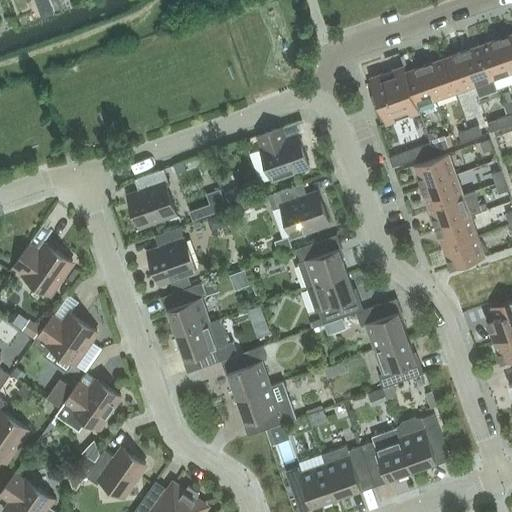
[(63,0),(50,0),(54,10),(65,6),(63,0)]
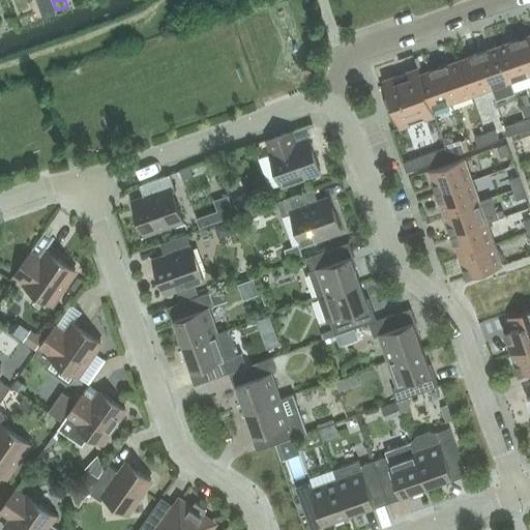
[(51,6),(40,10),(43,20),(55,16),(51,6)]
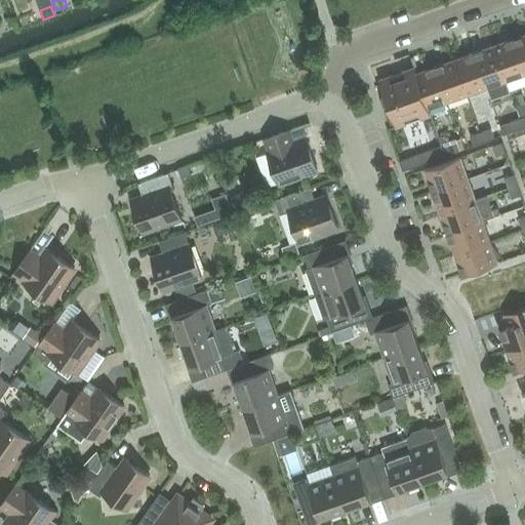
[(524,34),(514,39),(524,72),(524,34)]
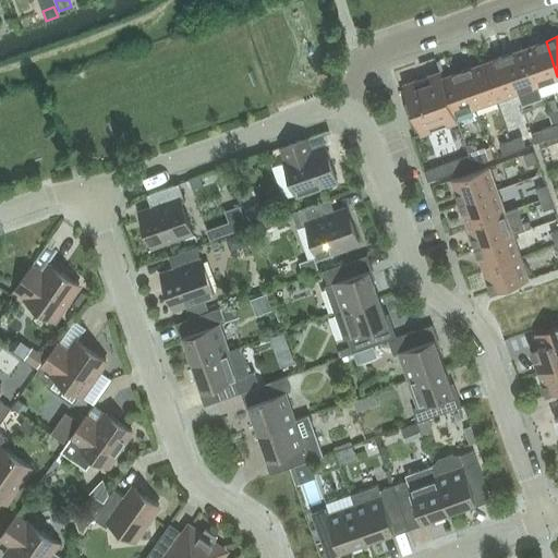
[(557,89),(557,76),(546,41),(525,49),(538,86),(542,96),(557,89)]
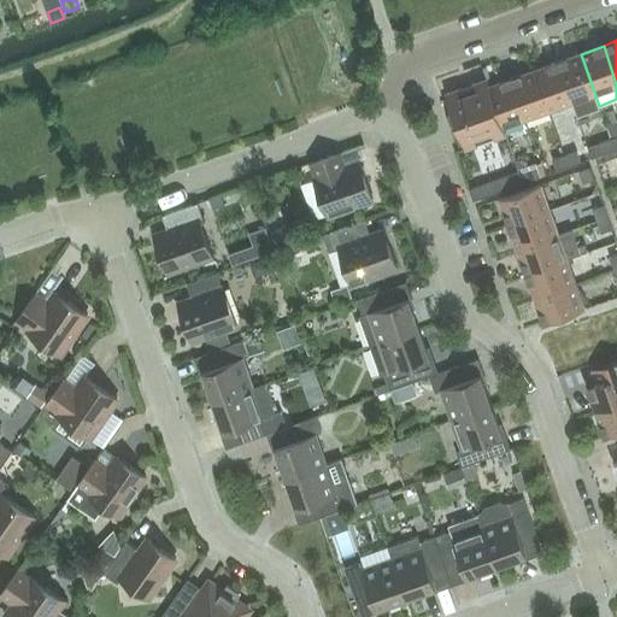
[(599,107),(595,95),(581,54),(558,62),(573,103),(576,116),(599,107)]
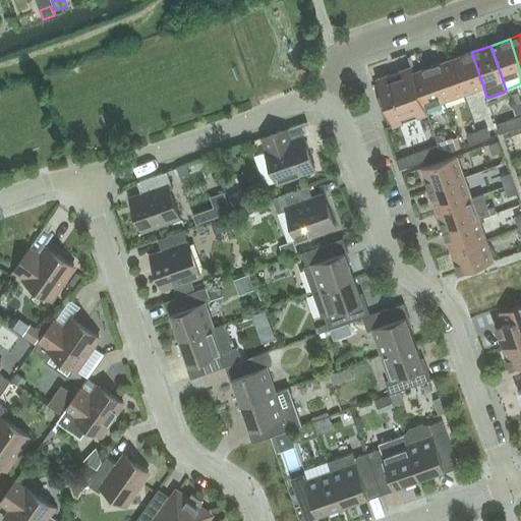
[(464,94),(483,87),(471,52),(452,59),(464,94)]
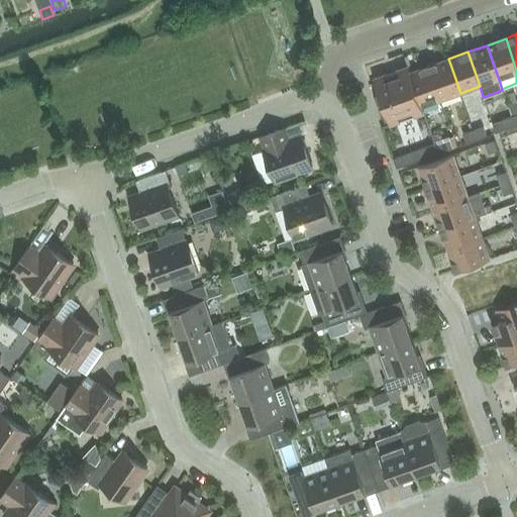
[(441,100),(460,93),(448,59),(429,66),(441,100)]
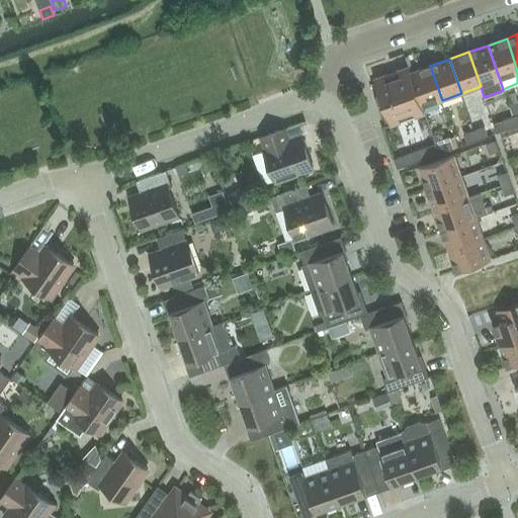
[(423,107),(442,100),(430,66),(411,73),(417,90),(423,107)]
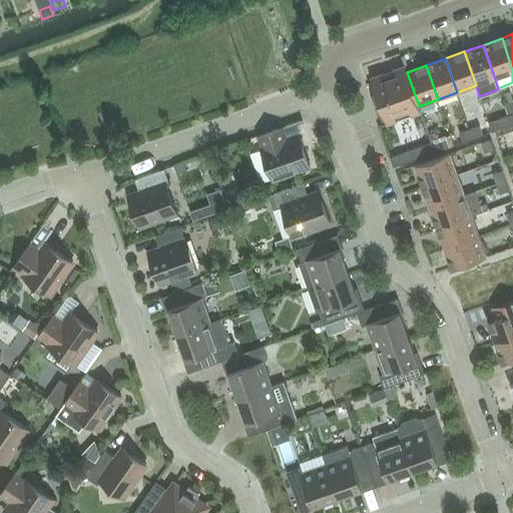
[(413,89),(407,72),(404,66),(371,77),(379,101),(413,89)]
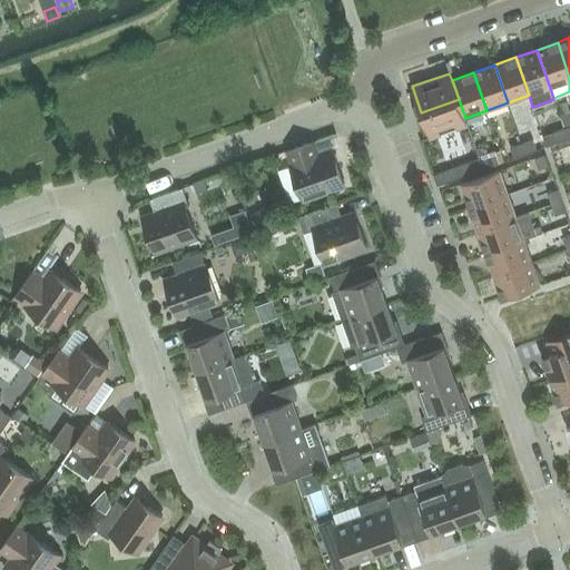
[(468,125),(465,118),(459,99),(421,112),(431,138),(468,125)]
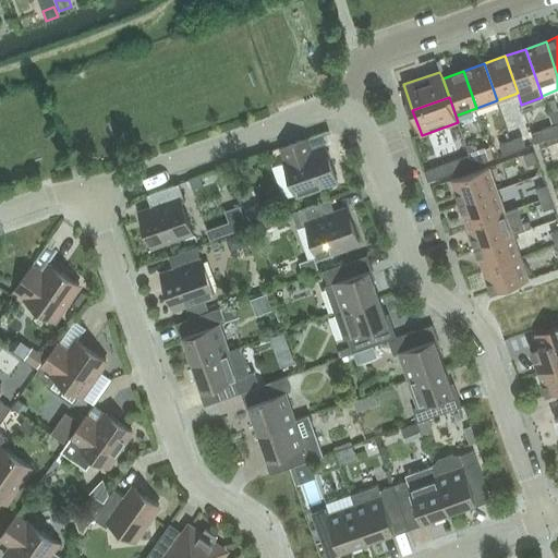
[(557,111),(548,114),(553,125),(557,123),(557,111)]
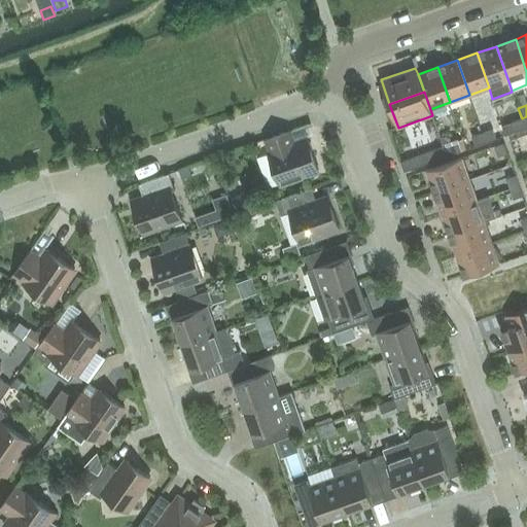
[(522,118),(512,123),(515,132),(525,129),(522,118)]
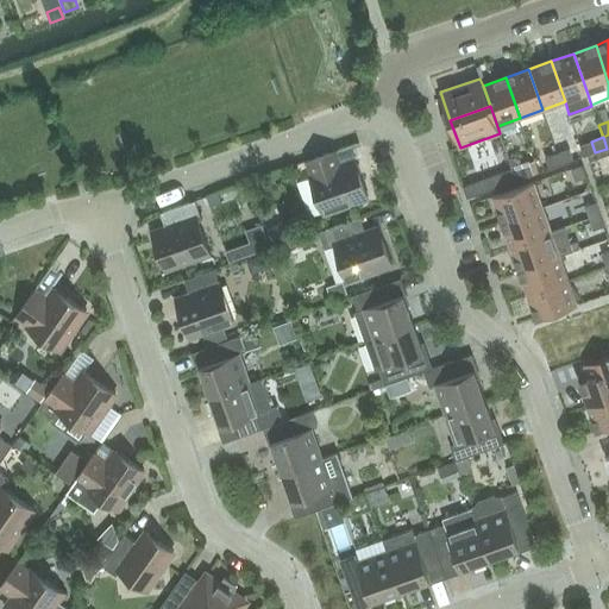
[(558,152),(562,163),(573,159),(570,148),(558,152)]
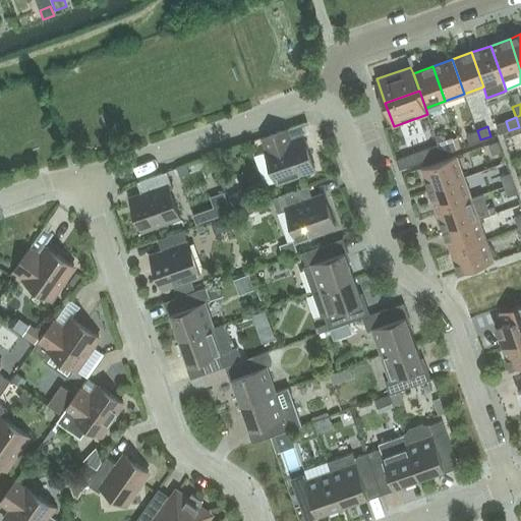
[(288,128),(262,137),(267,151),(266,151),(277,181),(314,168),(304,137),(295,140),(292,139),(288,128)]
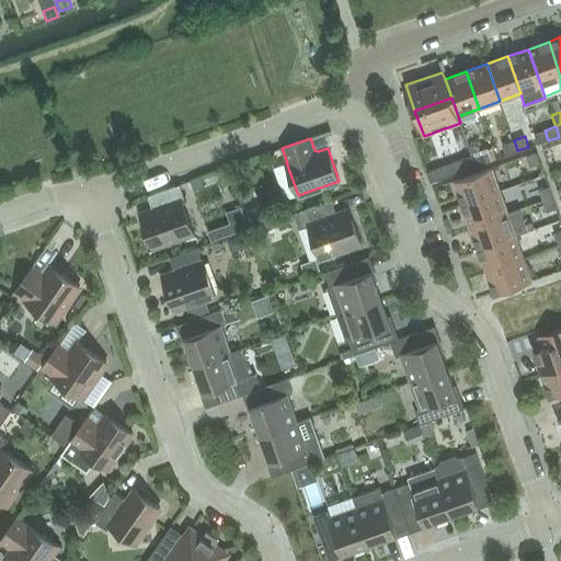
[(506,155),(517,150),(514,140),(502,144),(506,155)]
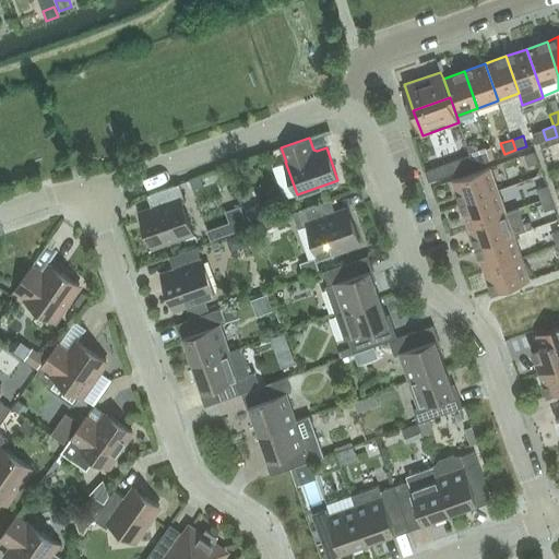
[(528,165),(539,162),(535,150),(525,154),(528,165)]
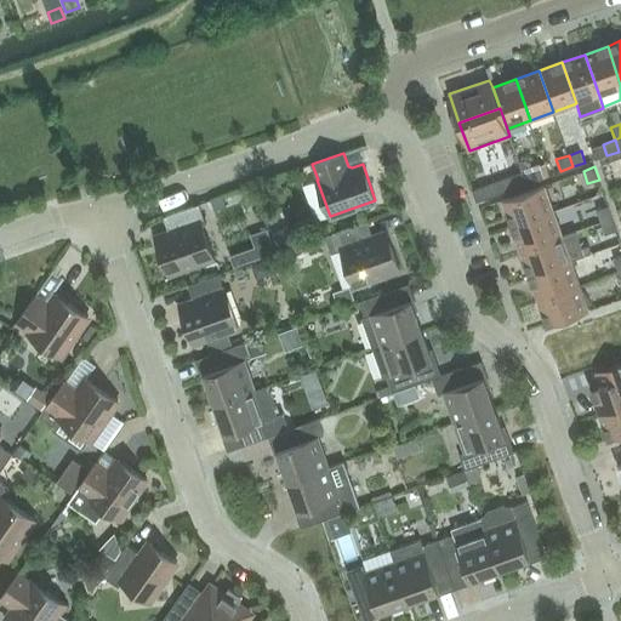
[(522,171),(525,183),(539,178),(534,167),(522,171)]
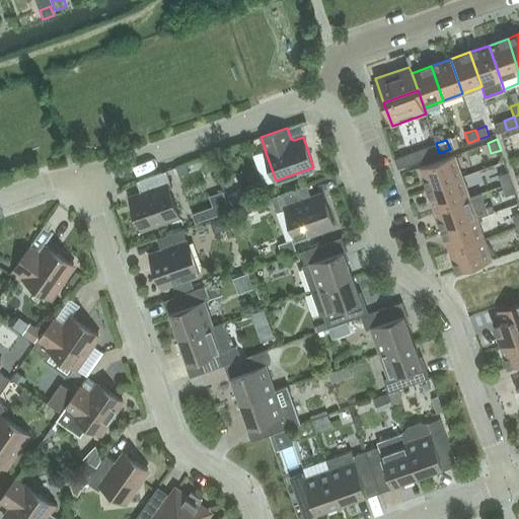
[(426,158),(439,153),(436,143),(422,148),(426,158)]
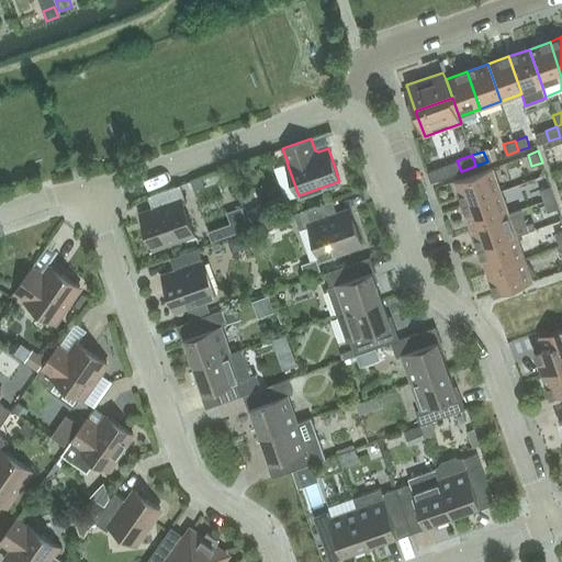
[(457,160),(442,166),(446,177),(461,171),(457,160)]
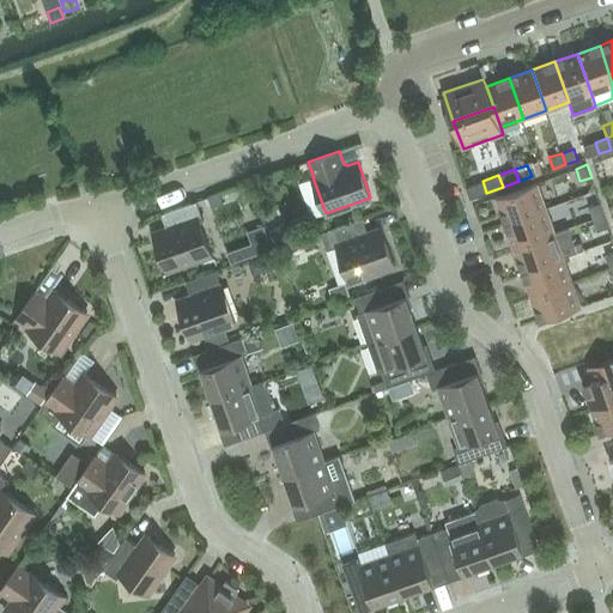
[(471,198),(486,193),(483,181),(466,187),(471,198)]
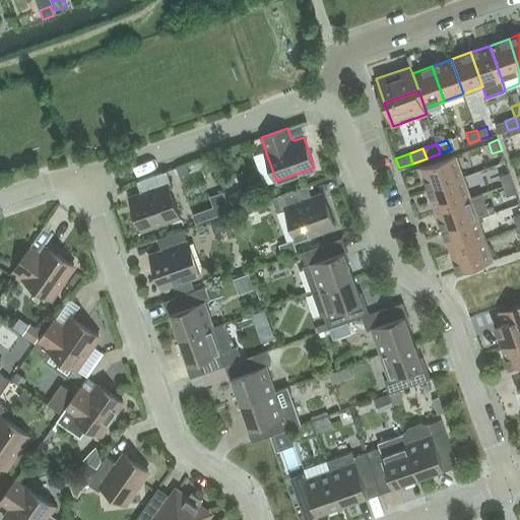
[(429,189),(463,176),(456,155),(420,168),(429,189)]
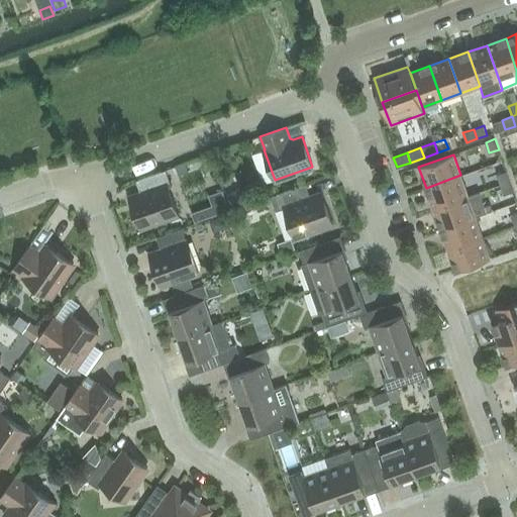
[(186,165),(176,168),(179,175),(188,172),(186,165)]
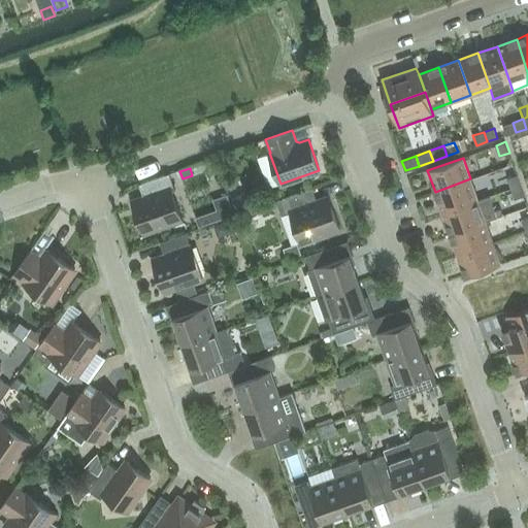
[(143,233),(183,219),(171,189),(174,188),(169,173),(139,184),(143,195),(141,198),(132,202),(143,233)]
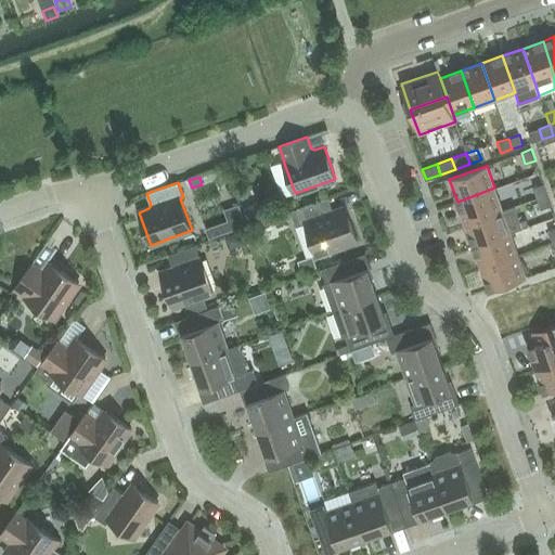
[(537,198),(547,195),(543,182),(532,186),(537,198)]
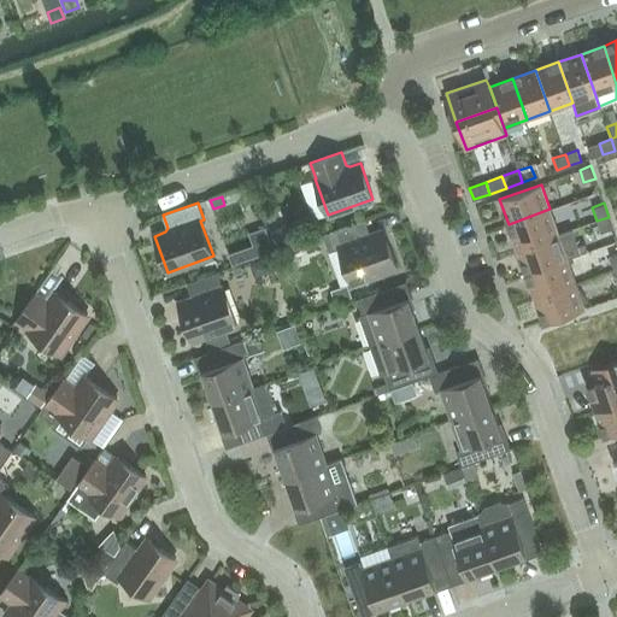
[(517,248),(559,234),(550,209),(509,224),(517,248)]
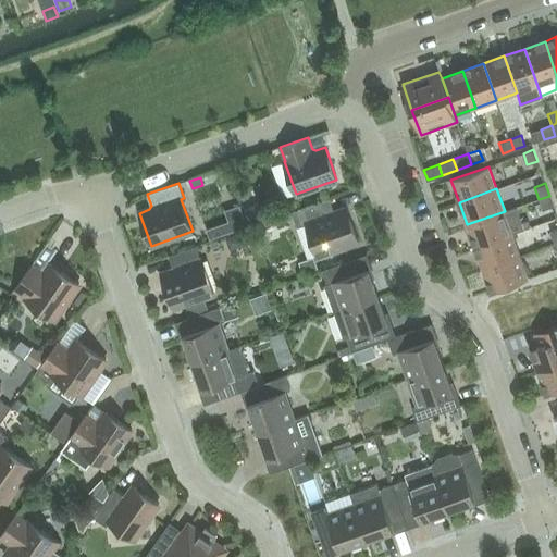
[(549,196),(539,199),(543,209),(553,206),(549,196)]
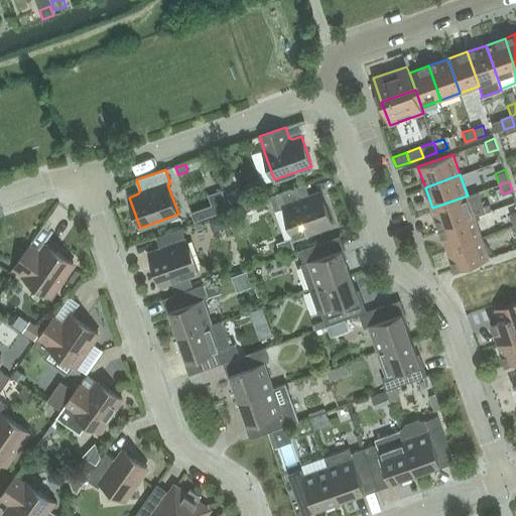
[(312,197),(309,195),(305,183),(270,197),(275,211),(284,208),(294,237),(333,224),(321,194),(312,197)]
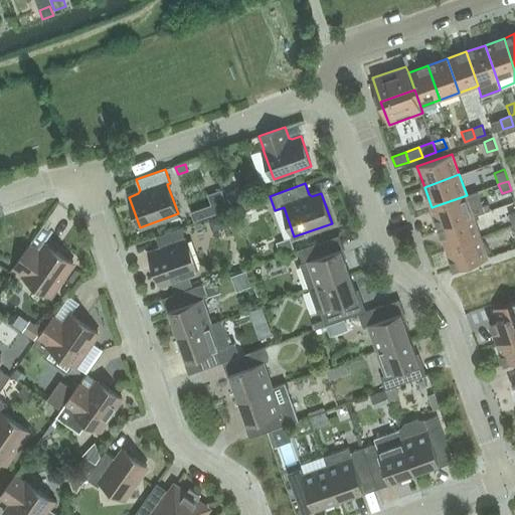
[(238,186),(224,191),(230,206),(244,201),(238,186)]
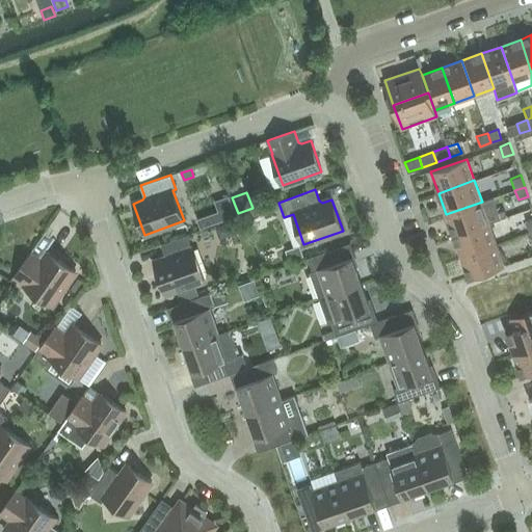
[(453,236),(489,223),(506,216),(504,211),(499,213),(493,197),(482,202),(446,214),(453,236)]
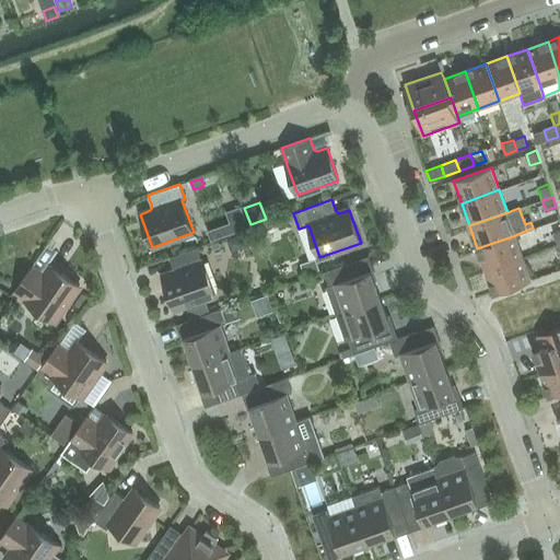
[(229,222),(207,230),(210,240),(232,232),(229,222)]
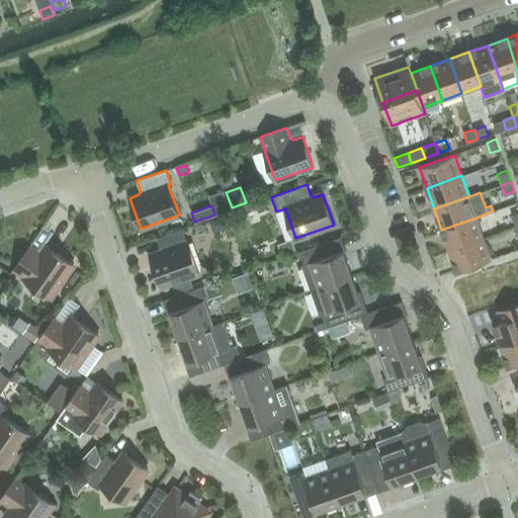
[(449,251),(484,238),(477,218),(441,230),(449,251)]
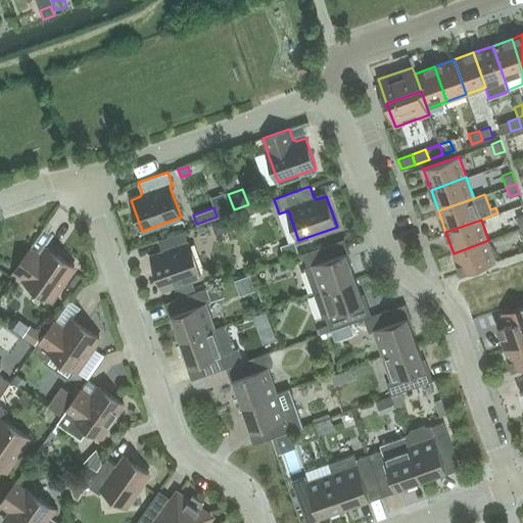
[(189,244),(184,231),(158,240),(162,251),(160,254),(151,257),(162,288),(173,285),(192,278),(201,275),(190,244),(189,244)]
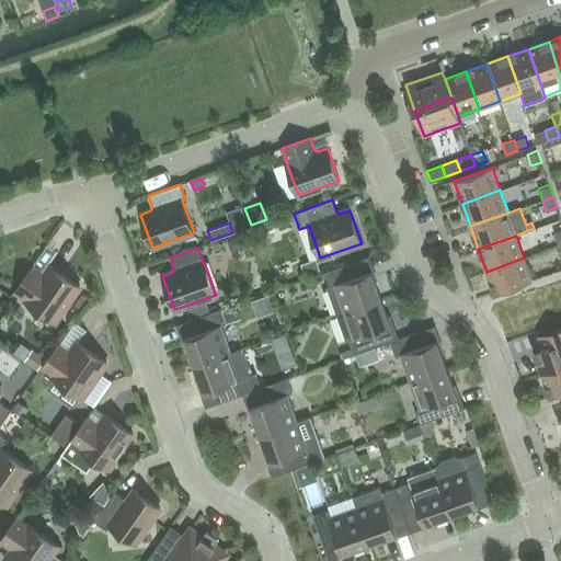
[(524,258),(487,272),(494,294),(531,281),(530,276),(534,274),(525,261),(524,258)]
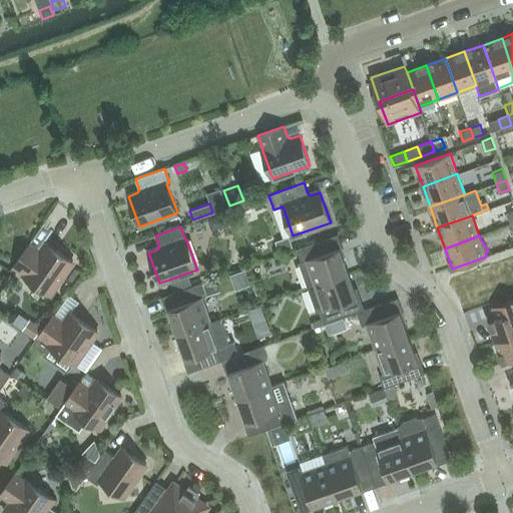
[(308,288),(348,274),(339,248),(327,252),(322,239),(297,249),(302,262),(299,263),(308,288)]
